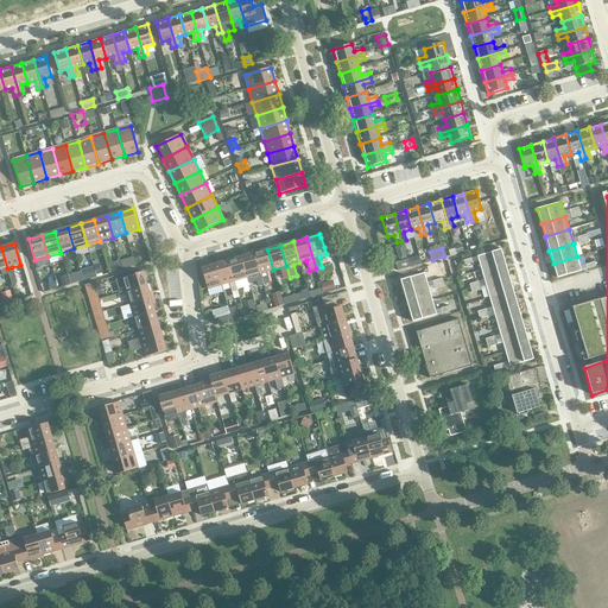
[(267,249),(254,253),(264,285),(270,283),(266,272),(273,270),(267,249)]
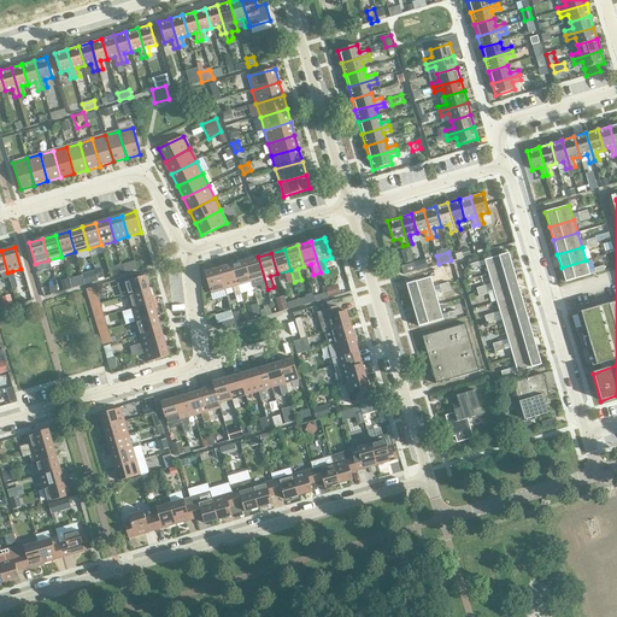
[(485,260),(488,275),(512,268),(509,253),(485,260)]
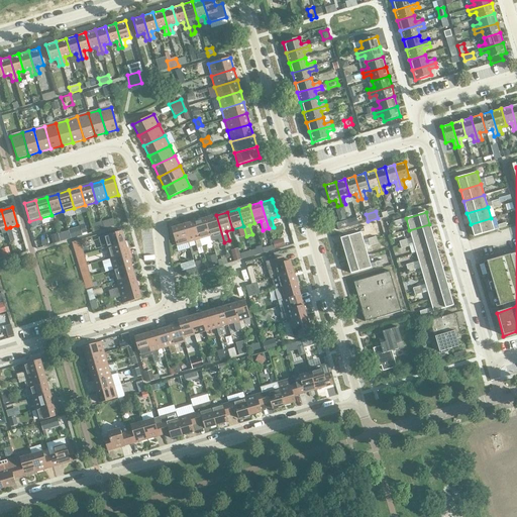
[(205,218),(210,236),(212,241),(218,238),(220,243),(224,242),(216,215),(205,218)]
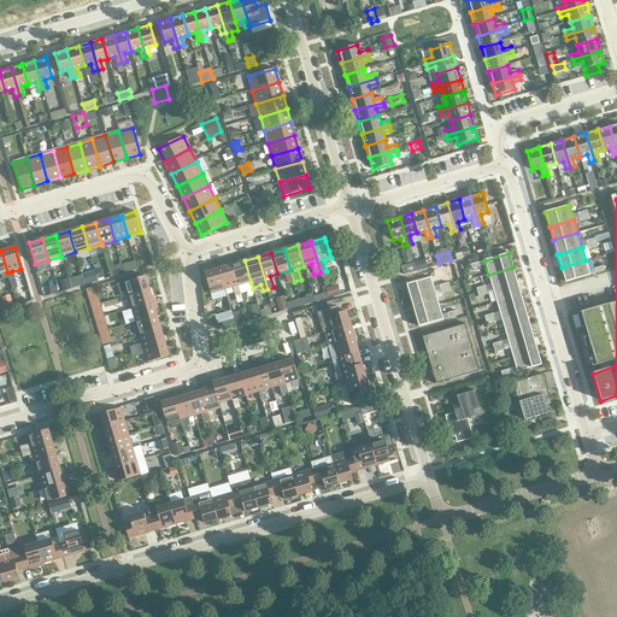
[(231,265),(238,286),(251,282),(245,260),(231,265)]
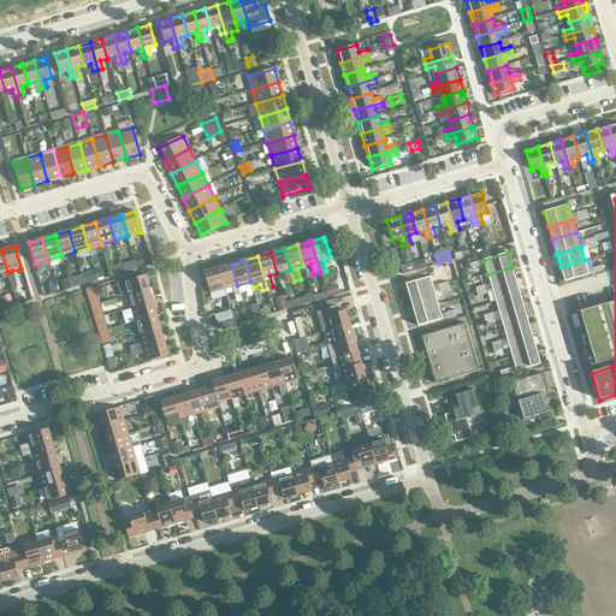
[(414,262),(416,271),(426,268),(424,260),(414,262)]
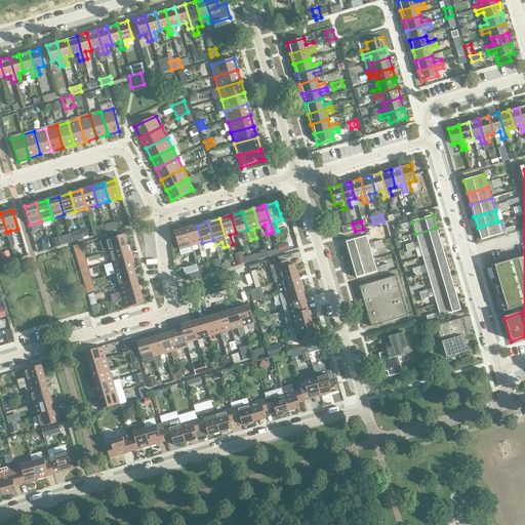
[(501,234),(500,231),(498,221),(478,228),(481,240),(501,234)]
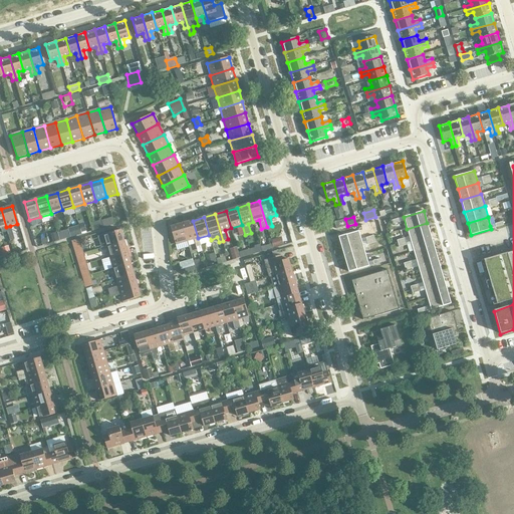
[(114,225),(112,218),(101,221),(103,228),(114,225)]
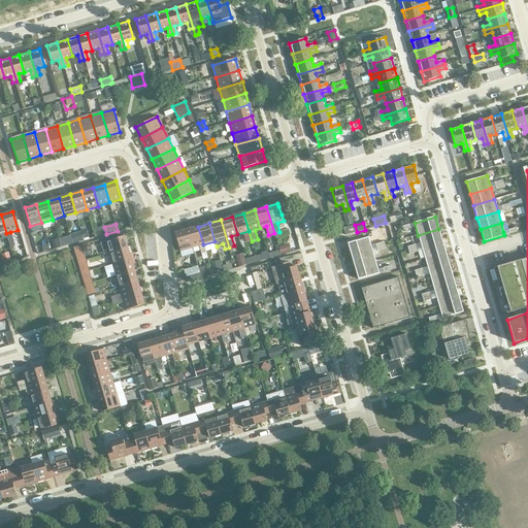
[(355,225),(343,228),(345,235),(357,232),(355,225)]
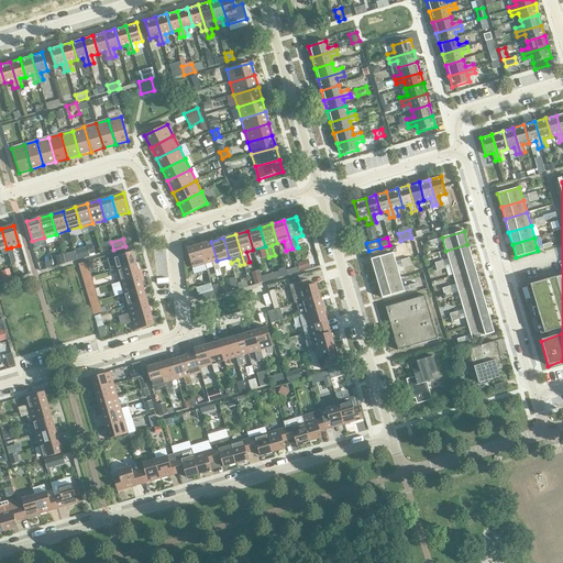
[(101,253),(113,250),(111,242),(111,241),(99,245),(101,253)]
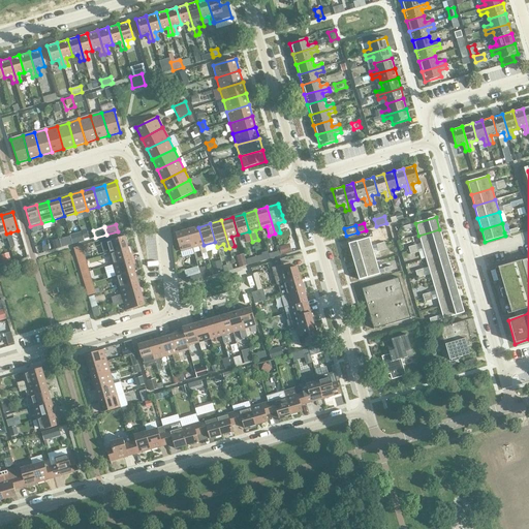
[(204,245),(198,227),(187,230),(192,248),(204,245)]
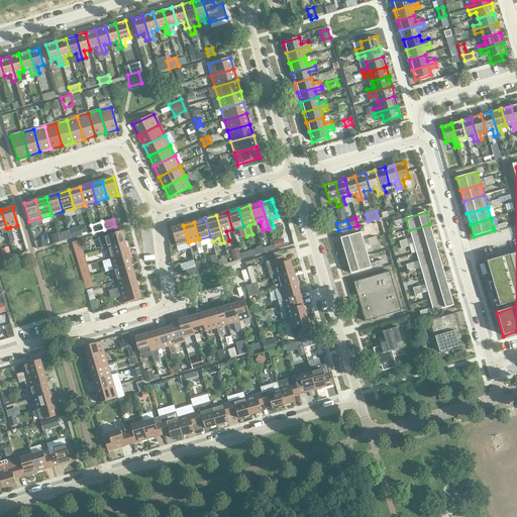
[(409,230),(413,241),(433,235),(429,224),(409,230)]
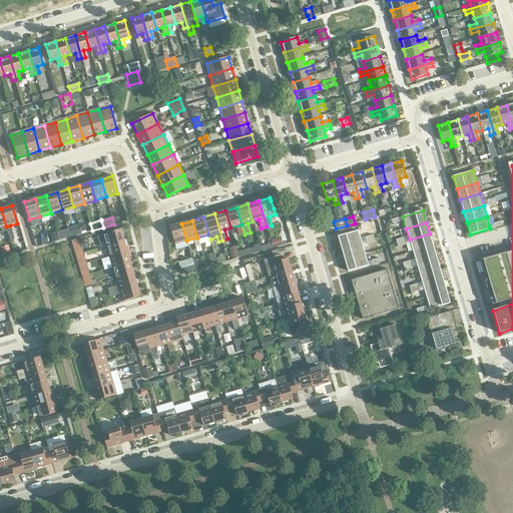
[(186,240),(181,223),(170,226),(175,244),(186,240)]
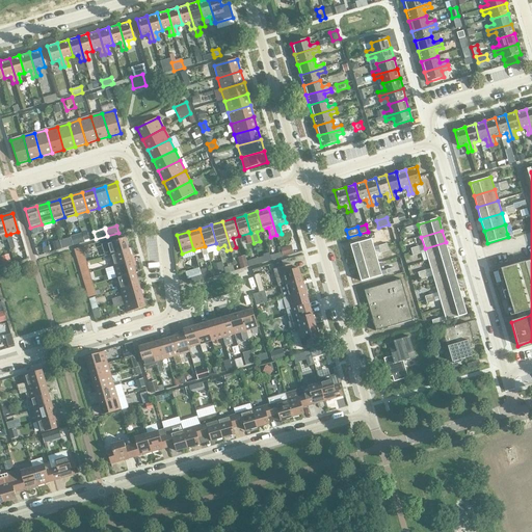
[(76,245),(84,242),(82,236),(74,238),(76,245)]
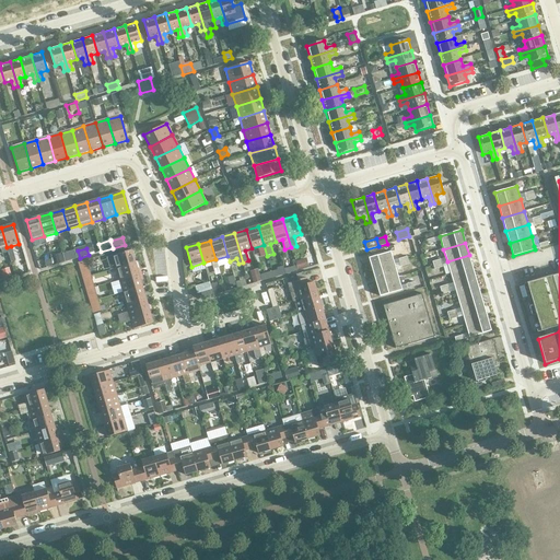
[(116,269),(136,263),(131,251),(113,256),(116,269)]
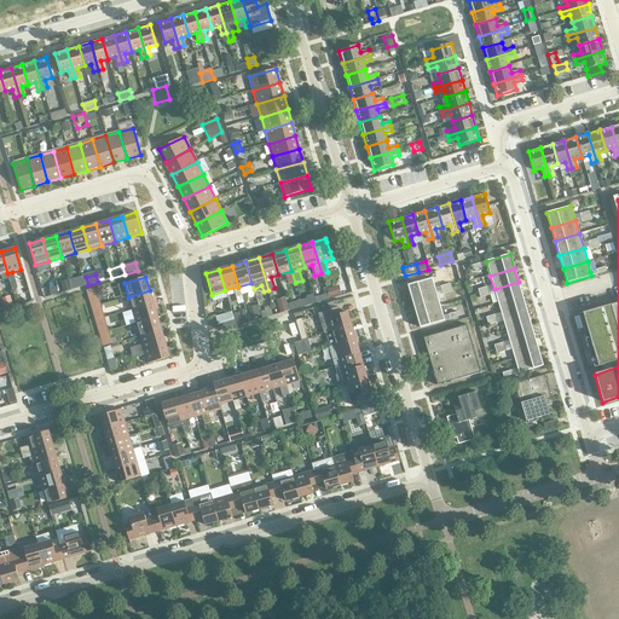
[(408,285),(412,300),(437,293),(432,278),(408,285)]
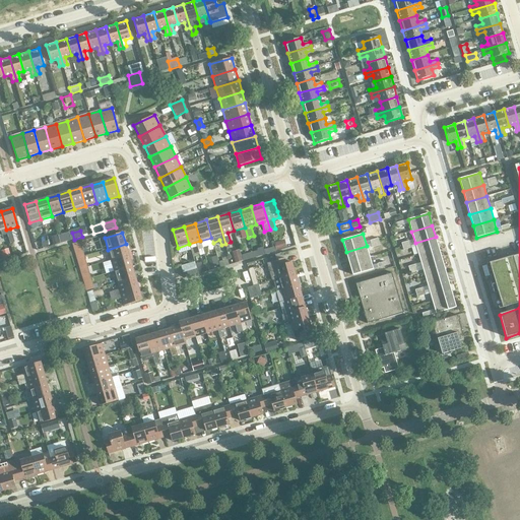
[(61,244),(68,242),(66,235),(59,237),(61,244)]
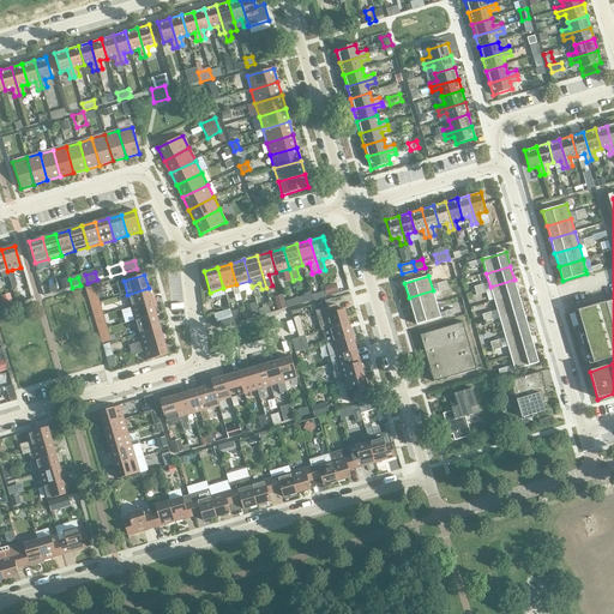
[(518,294),(515,280),(491,287),(494,301),(518,294)]
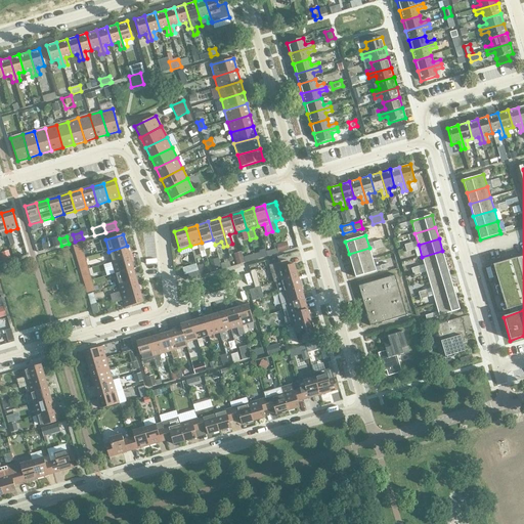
[(286,250),(284,243),(276,245),(278,252),(286,250)]
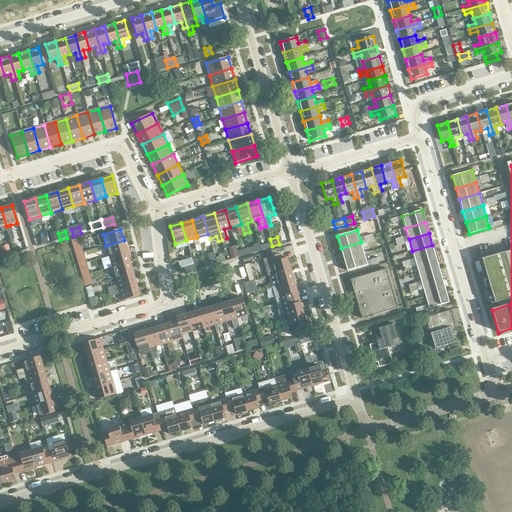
[(78,238),(71,240),(76,255),(82,253),(78,238)]
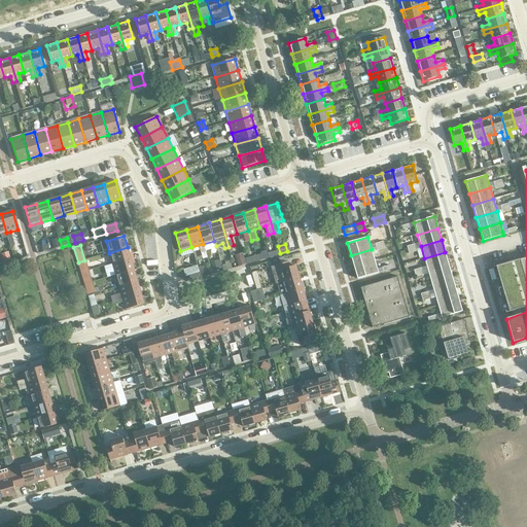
[(109,253),(110,257),(112,265),(131,258),(128,247),(109,253)]
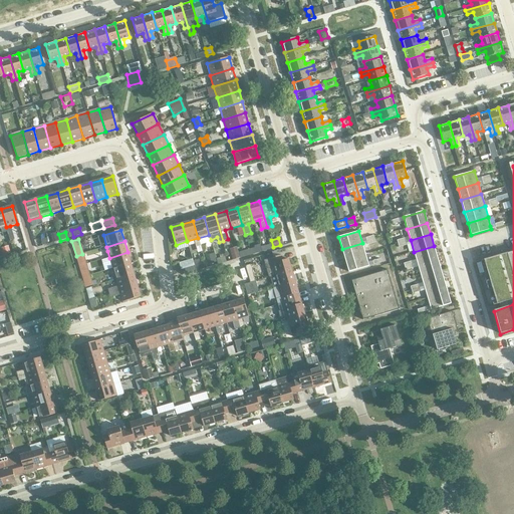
[(342,249),(345,260),(365,254),(362,243),(342,249)]
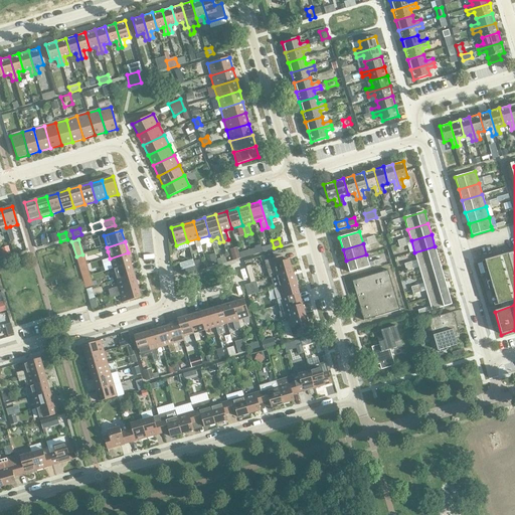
[(414,252),(417,264),(439,258),(435,246),(414,252)]
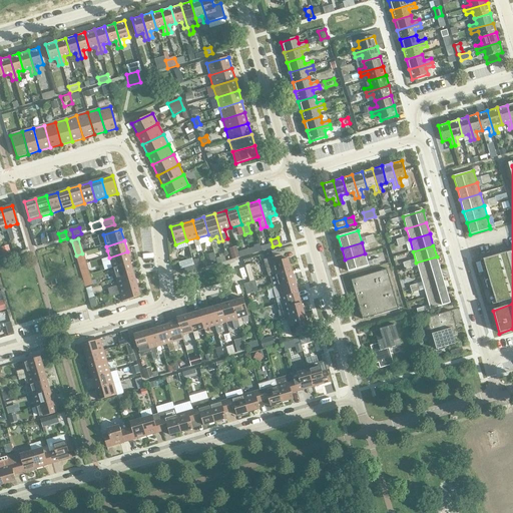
[(1,250),(3,257),(11,254),(9,247),(1,250)]
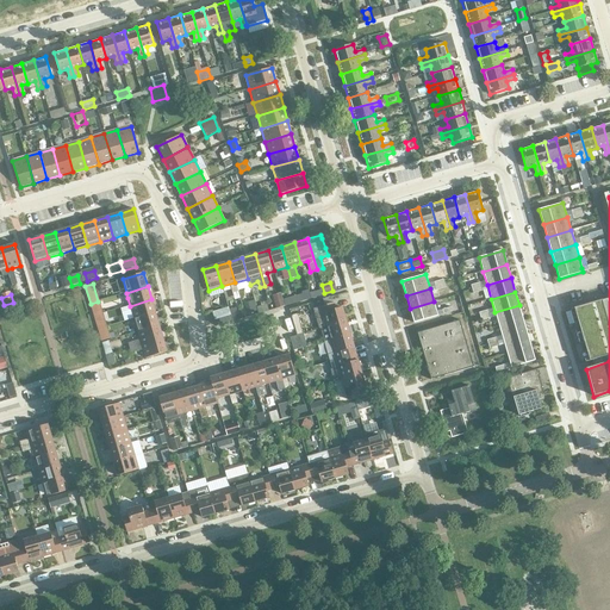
[(130,306),(132,313),(135,318),(155,312),(151,299),(130,306)]
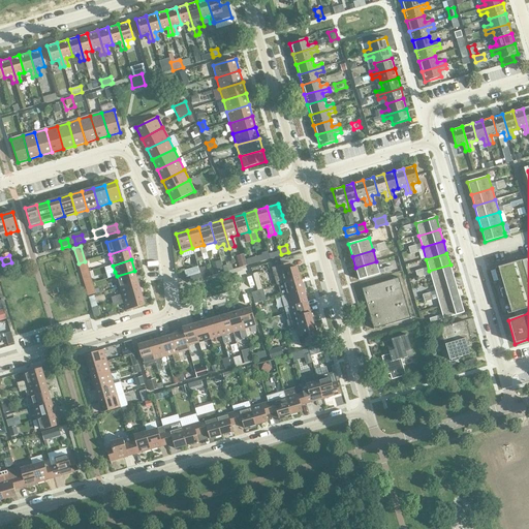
[(528,283),(522,260),(494,269),(508,314),(528,308),(528,283)]
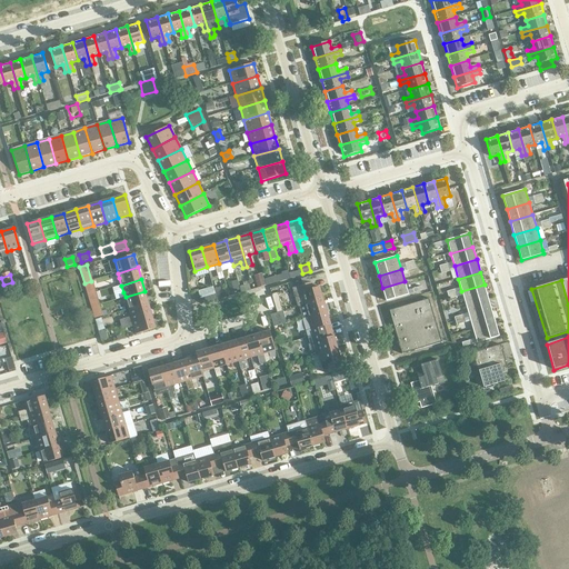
[(85,283),(88,295),(96,292),(91,281),(85,283)]
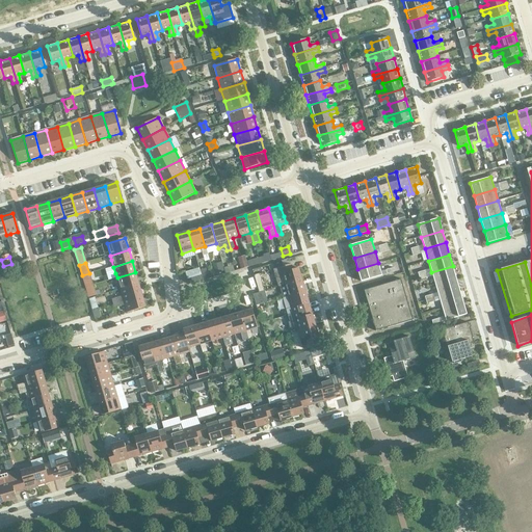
[(382,275),(378,263),(357,269),(361,282),(382,275)]
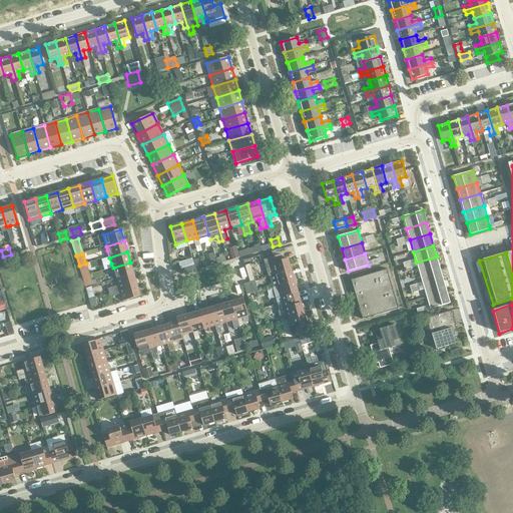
[(269,277),(270,277),(292,270),(288,259),(283,261),(281,254),(264,260),(269,277)]
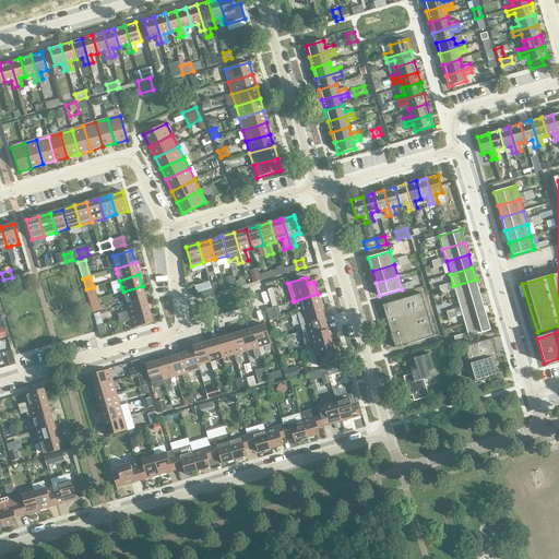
[(453,286),(458,299),(479,293),(476,280),(453,286)]
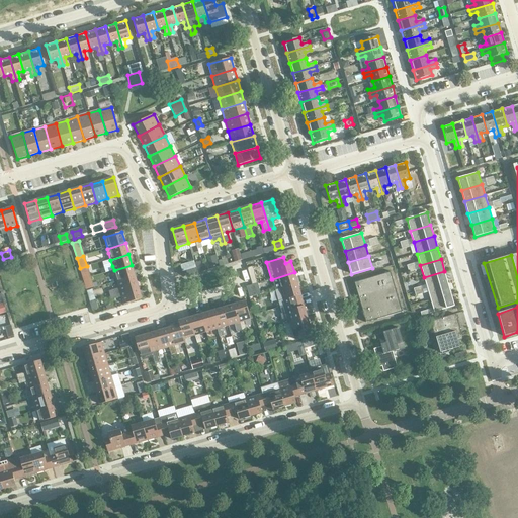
[(180,265),(181,271),(183,277),(197,273),(193,261),(180,265)]
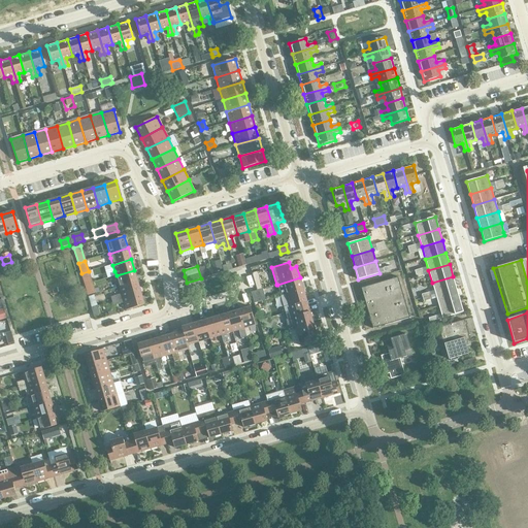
[(117,275),(118,281),(120,287),(137,282),(134,270),(117,275)]
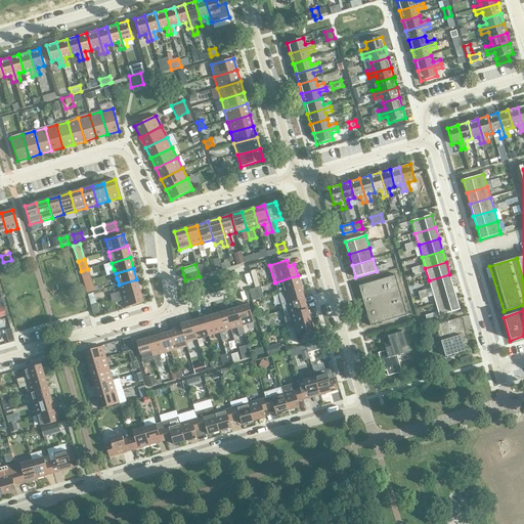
[(81,271),(84,282),(91,280),(88,269),(81,271)]
